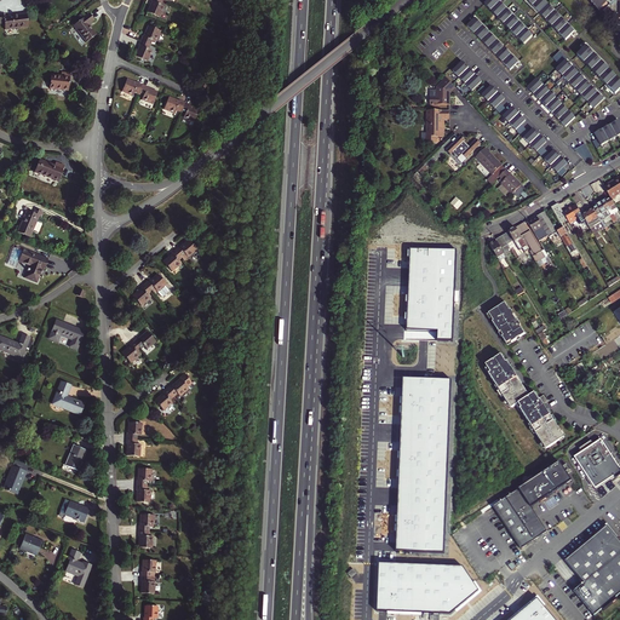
[(148,12),(160,18),(165,7),(161,5),(162,0),(161,0),(151,0),(151,1),(153,1),(148,12)]
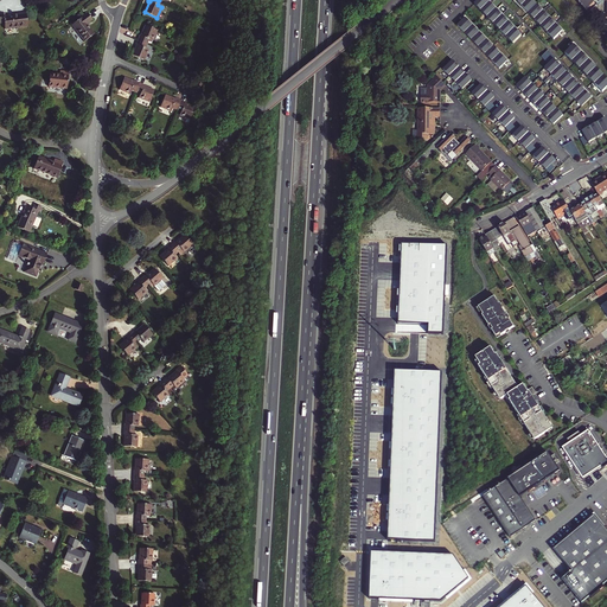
[(479,0),(474,5),(512,44),(522,36),(486,0),(479,0)]
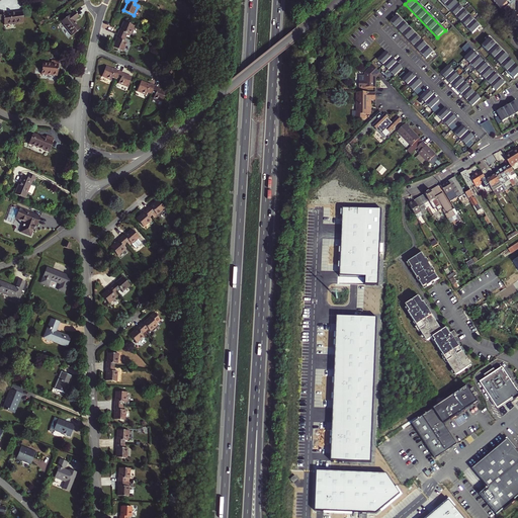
[(439,0),(472,34),(480,27),(453,0),(439,0)]
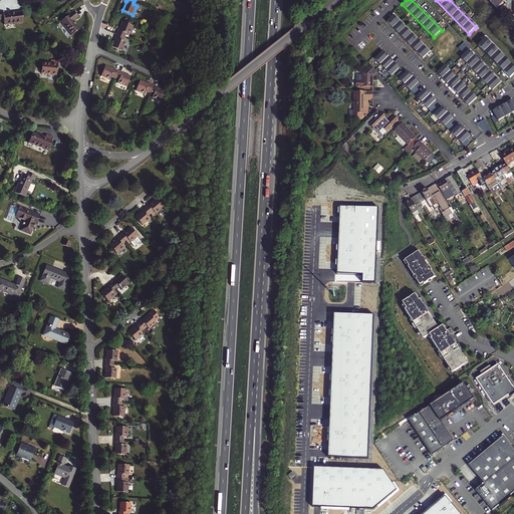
[(513,0),(488,0),(498,10),(500,8),(503,12),(513,12),(513,16),(513,15),(513,0)]
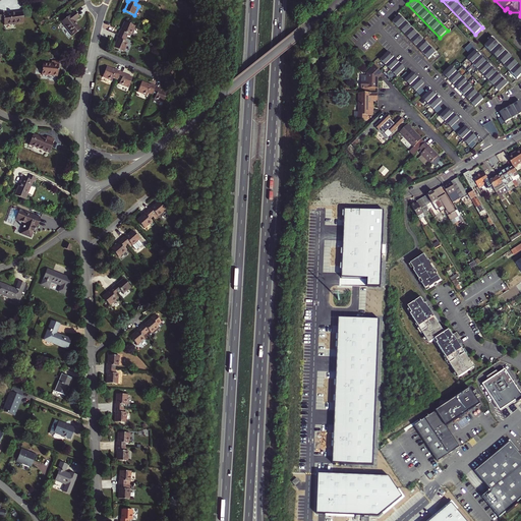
[(3,11),(0,11),(0,19),(4,19),(5,24),(23,22),(22,11),(3,14),(3,11)]
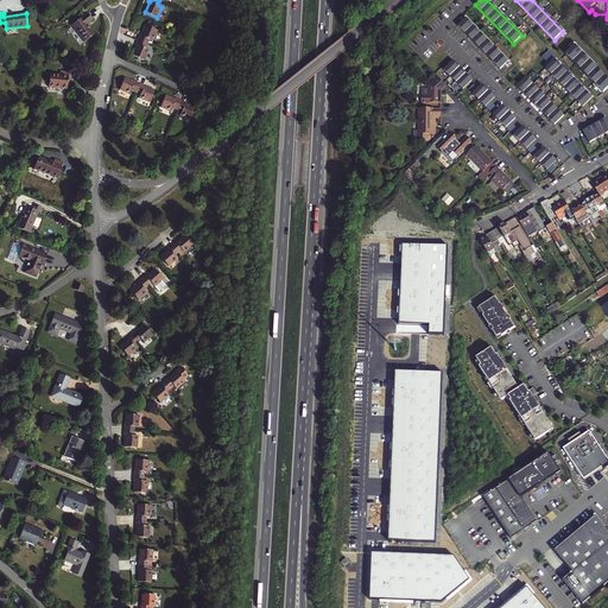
[(93,20),(88,13),(73,25),(84,42),(95,35),(87,24),(93,20)]
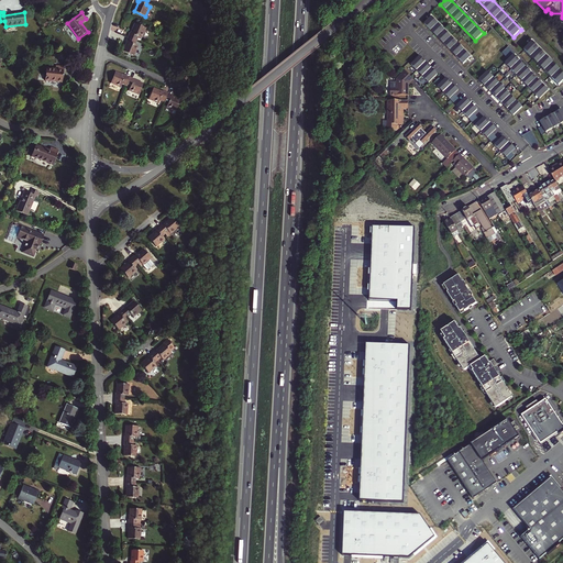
[(424,24),(463,65),(471,57),(431,18),(424,24)]
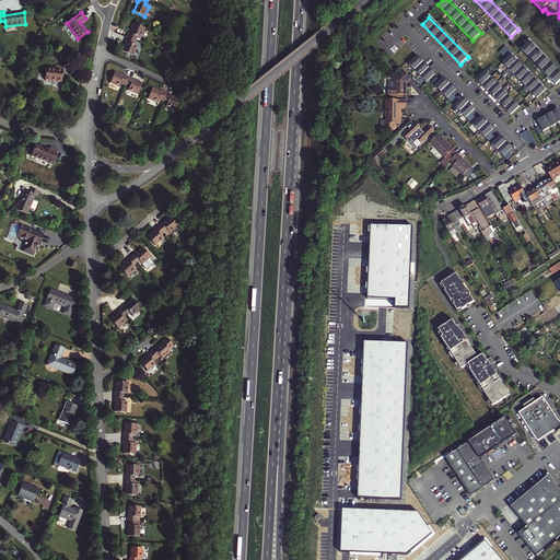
[(142,35),(146,28),(135,24),(131,30),(130,34),(129,33),(128,37),(136,41),(138,37),(141,38),(142,35)]
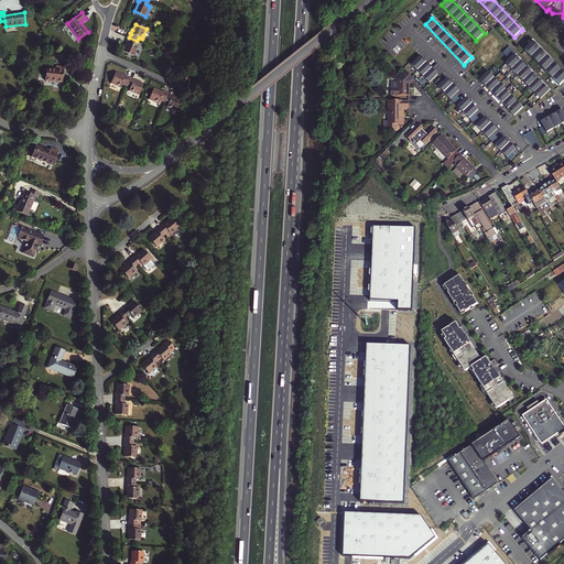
[(123,52),(134,56),(139,46),(136,45),(137,41),(129,38),(127,42),(128,42),(123,52)]
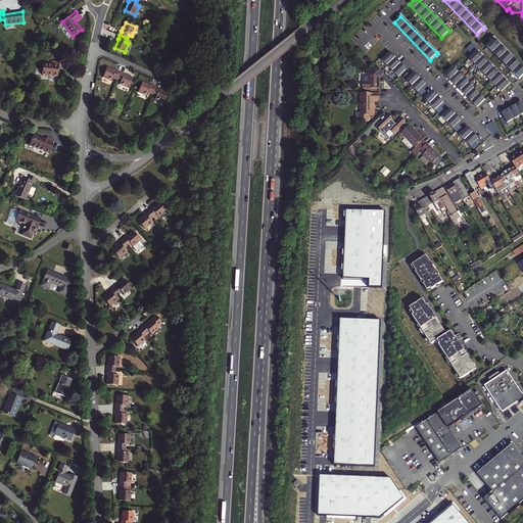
[(485,46),(518,79),(522,74),(522,68),(493,38),(485,46)]
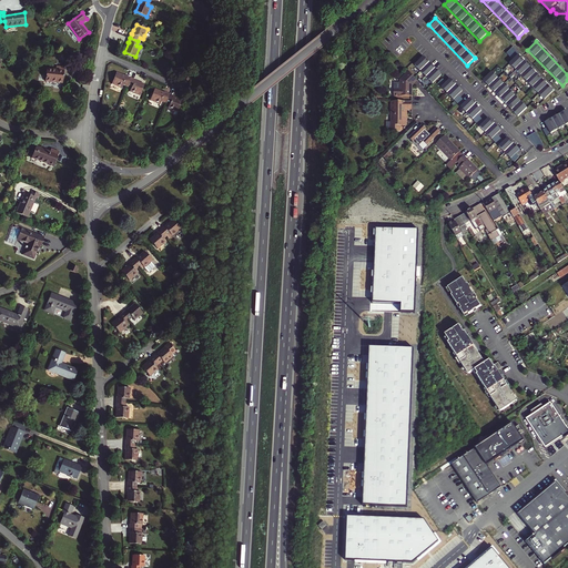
[(509,64),(544,99),(553,90),(518,56),(509,64)]
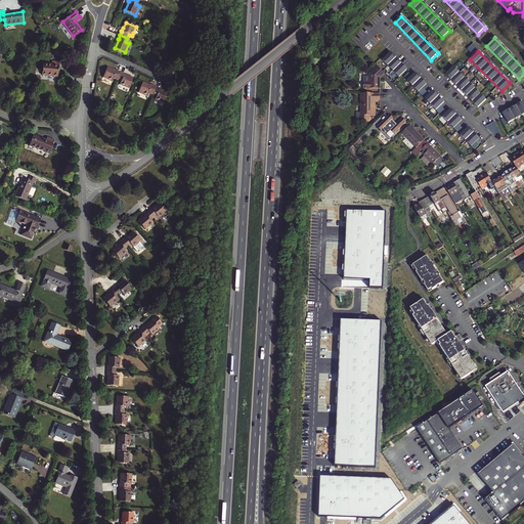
[(383,60),(399,78),(407,70),(391,52),(383,60)]
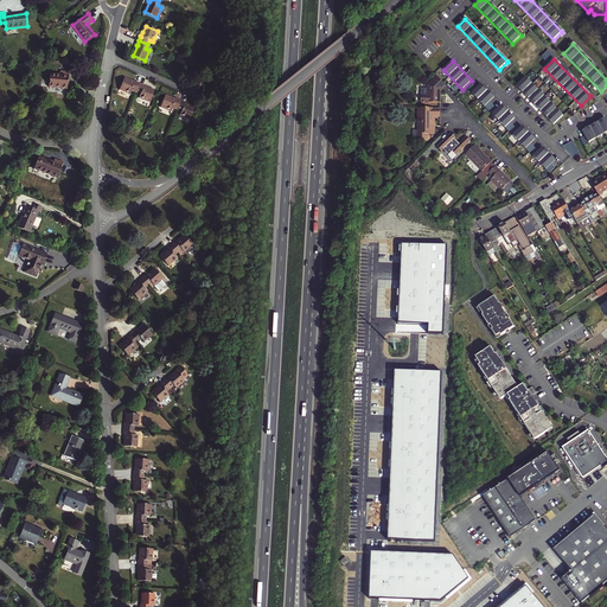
[(49,87),(68,89),(69,72),(61,71),(61,75),(50,74),(49,87)]
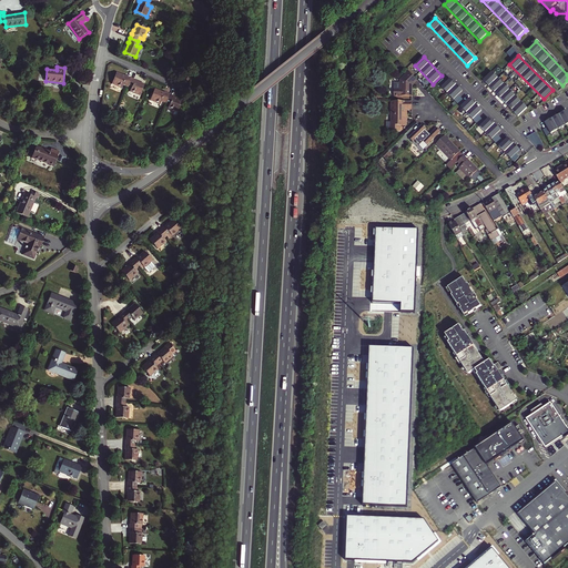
[(482,80),(517,115),(526,108),(490,71),(482,80)]
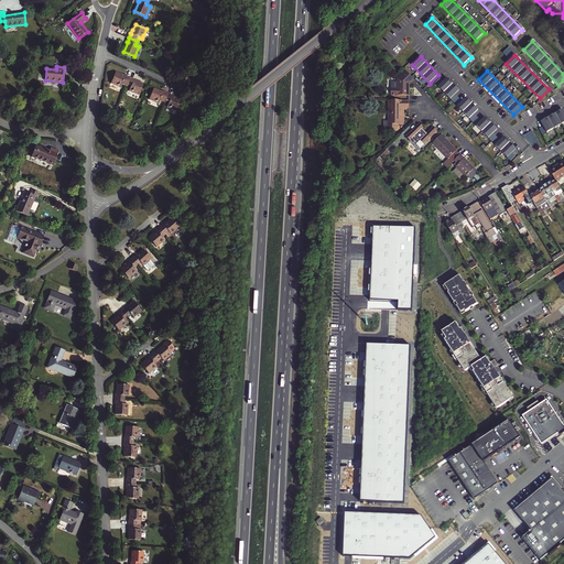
[(121,88),(122,85),(126,86),(130,78),(126,76),(126,77),(116,73),(111,84),(121,88)]
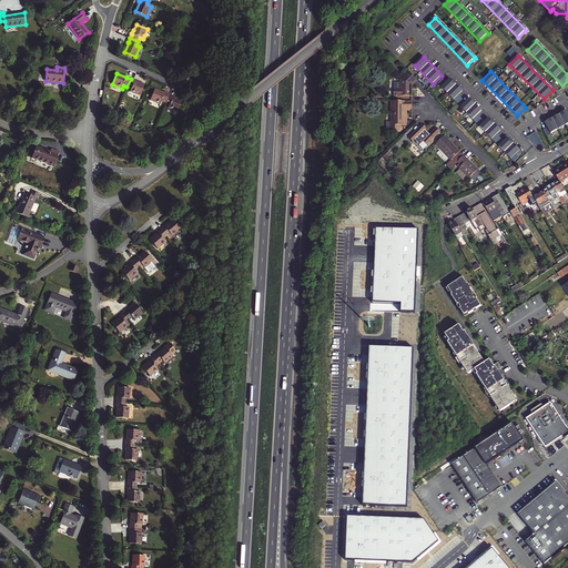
[(403,99),(415,99),(415,88),(419,82),(412,74),(404,82),(403,92),(397,92),(397,99),(403,99)]
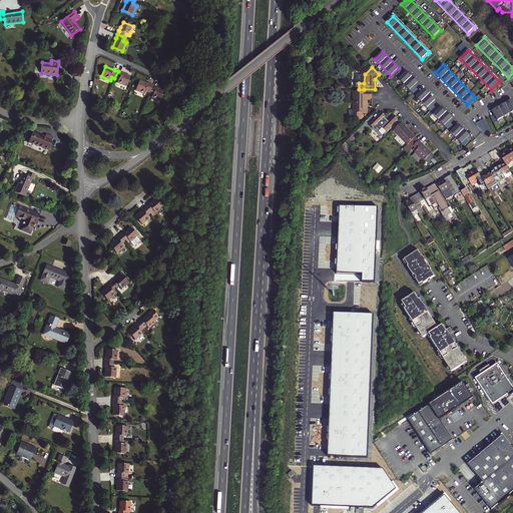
[(121,72),(118,71),(114,78),(118,80),(117,83),(126,86),(130,77),(121,73),(121,72)]
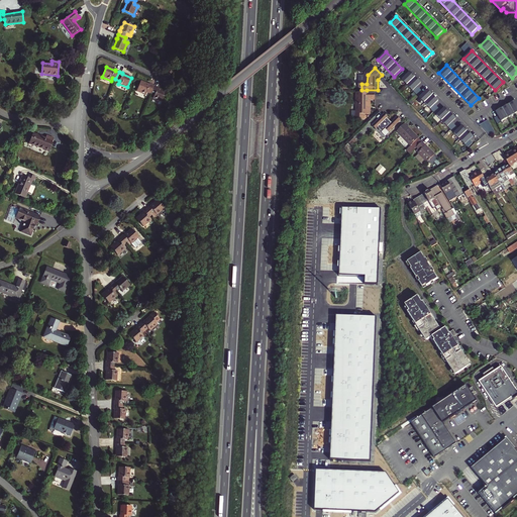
[(419,82),(410,72),(406,76),(402,80),(411,90),(416,85),(419,82)]
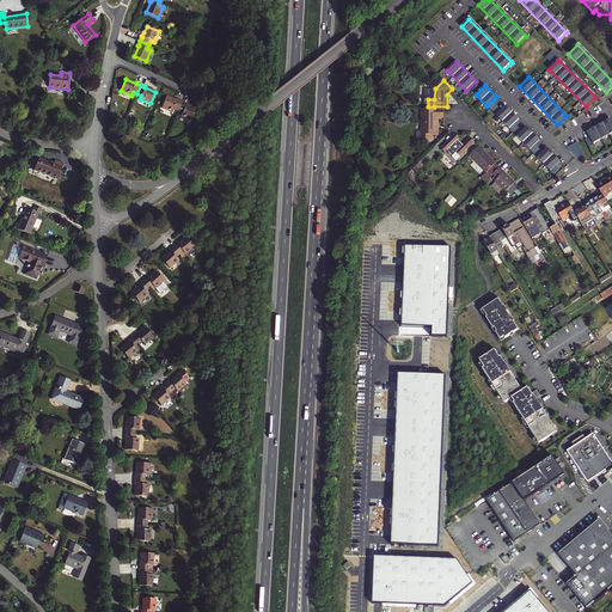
[(173,109),(178,111),(182,102),(177,101),(166,96),(161,108),(172,112),(173,109)]
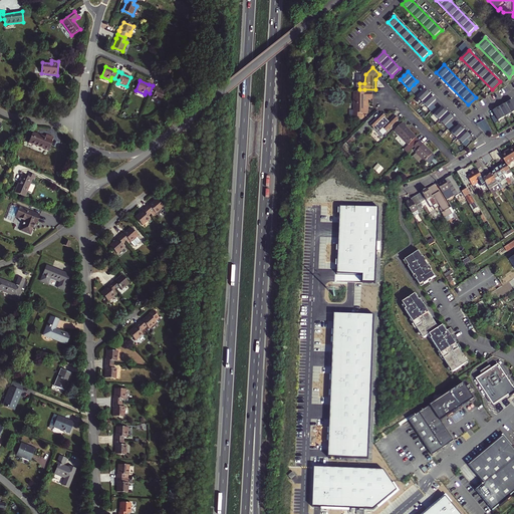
[(409,89),(417,97),(422,92),(414,84),(409,89)]
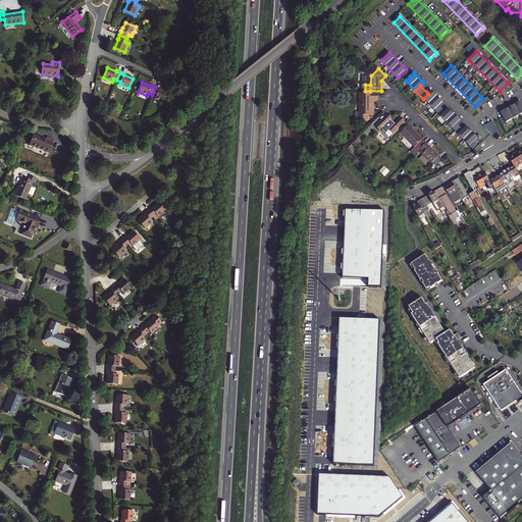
[(159,89),(155,87),(152,95),(155,96),(154,99),(163,103),(167,93),(159,90),(159,89)]
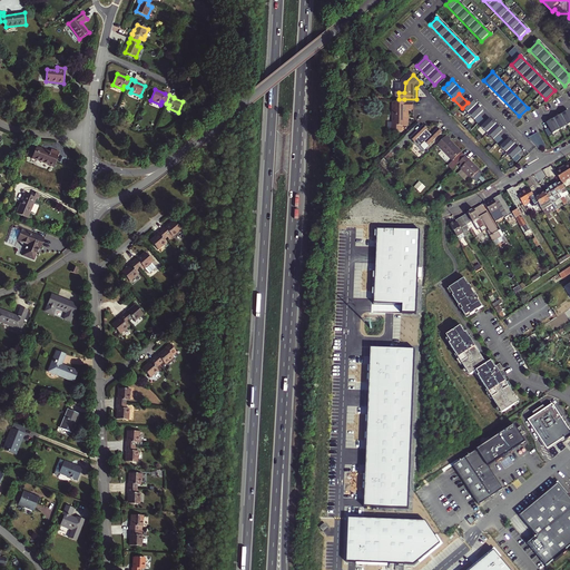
[(481,109),(471,99),(468,102),(462,108),(472,118),(478,114),(481,109)]
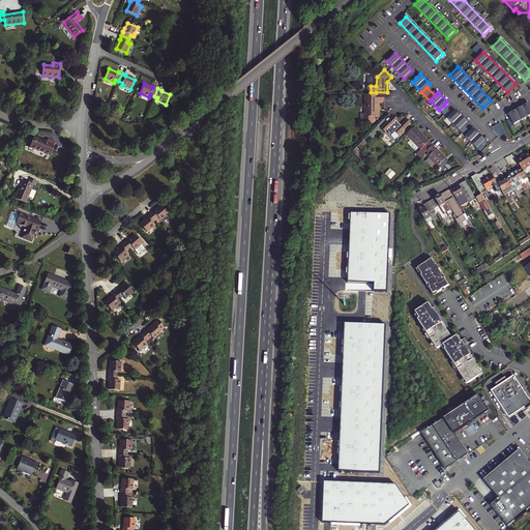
[(376,119),(381,119),(381,105),(383,105),(387,105),(387,97),(376,96),(369,96),(367,123),(376,124),(376,119)]
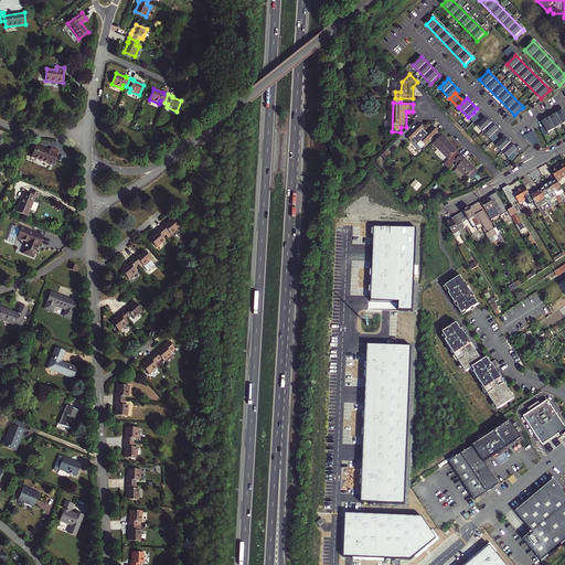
[(544,127),(547,134),(564,124),(564,112),(564,110),(542,123),(544,127)]
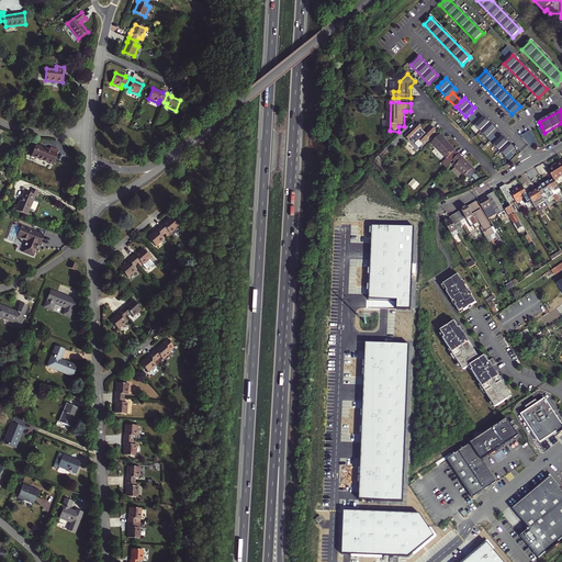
[(465,116),(474,125),(480,121),(471,112),(465,116)]
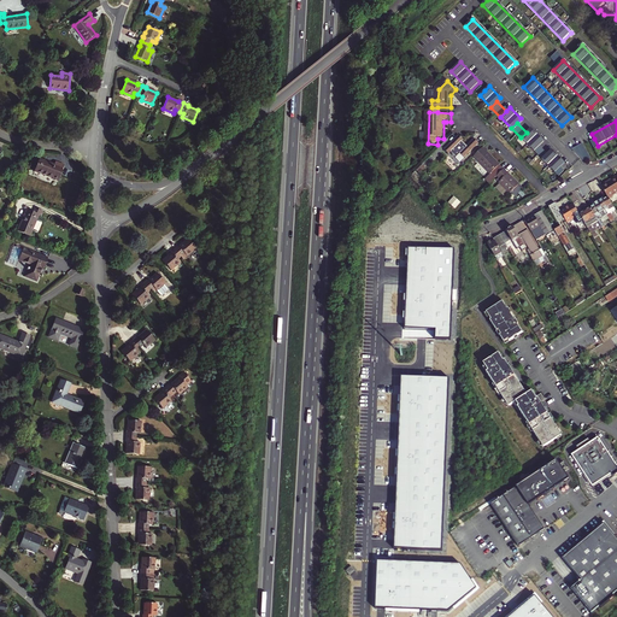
[(541,140),(530,128),(527,133),(521,137),(532,150),(538,144),(541,140)]
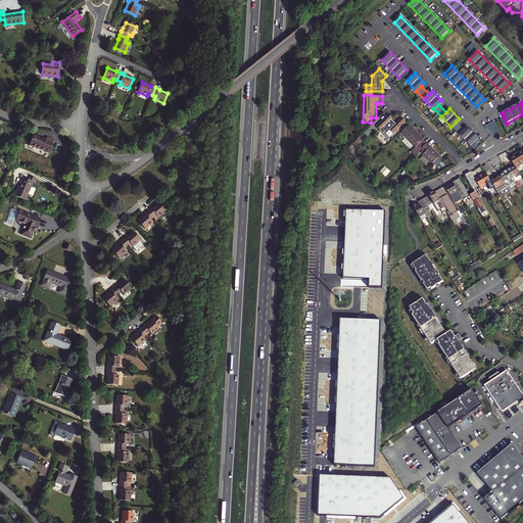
[(387,134),(392,139),(409,124),(405,120),(398,126),(394,122),(395,121),(391,116),(379,129),(383,133),(385,131),(386,133),(387,135),(387,134)]
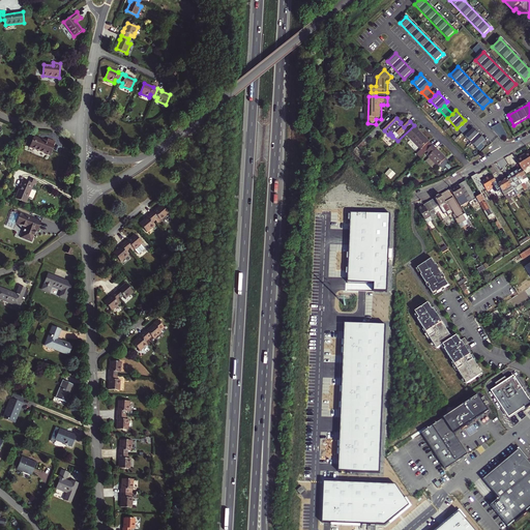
[(500,139),(508,135),(501,122),(494,126),(500,139)]
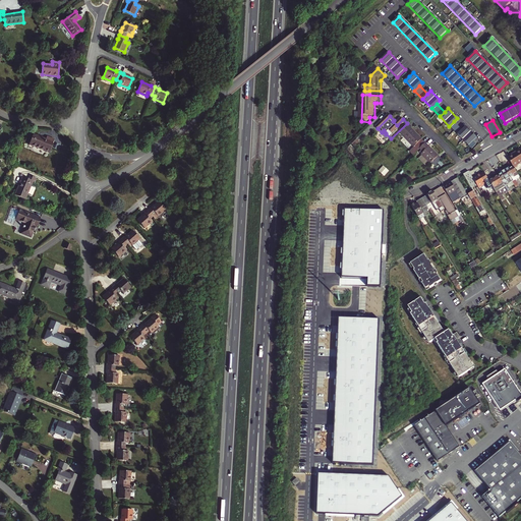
[(449,126),(457,133),(462,129),(454,121),(449,126)]
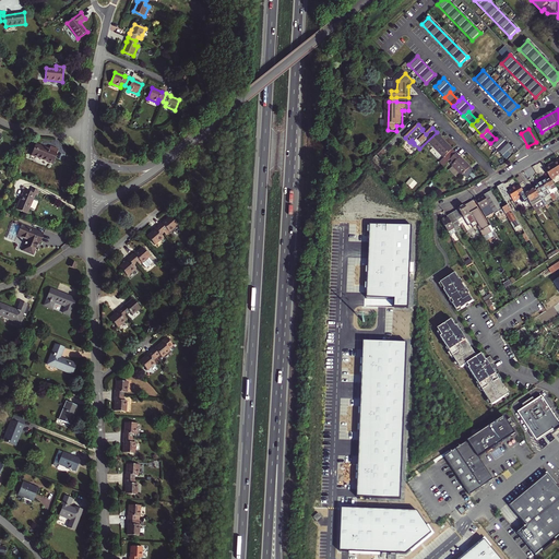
[(448,159),(455,152),(440,135),(432,144),(448,159)]
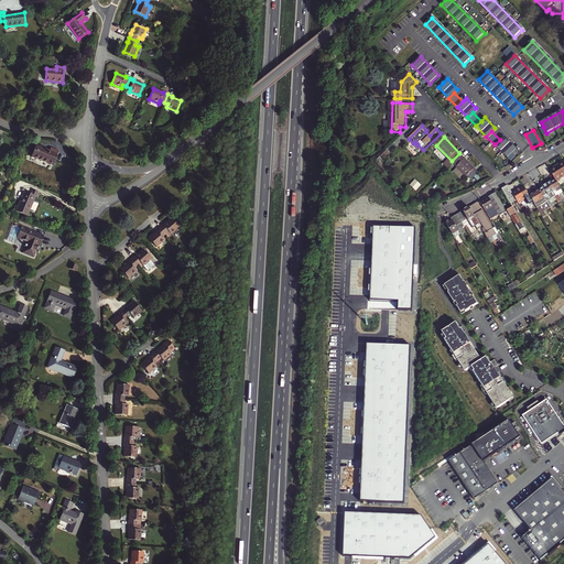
[(516,149),(503,137),(500,140),(495,144),(507,158),(512,153),(516,149)]
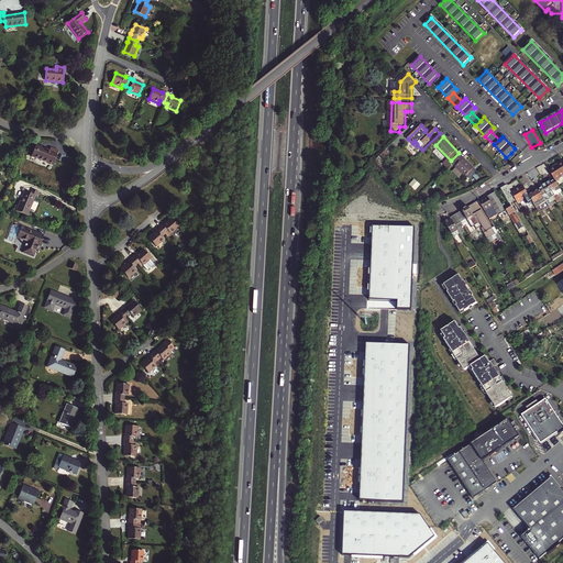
[(50,151),(35,145),(31,157),(53,166),(58,152),(51,148),(50,151)]
